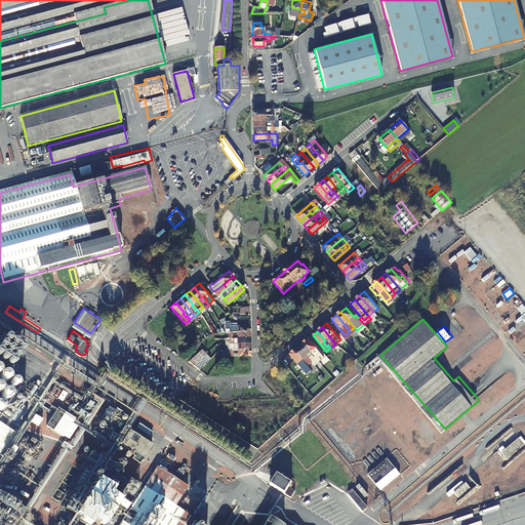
[(353,334),(350,331),(345,335),(342,337),(345,340),(353,334)]
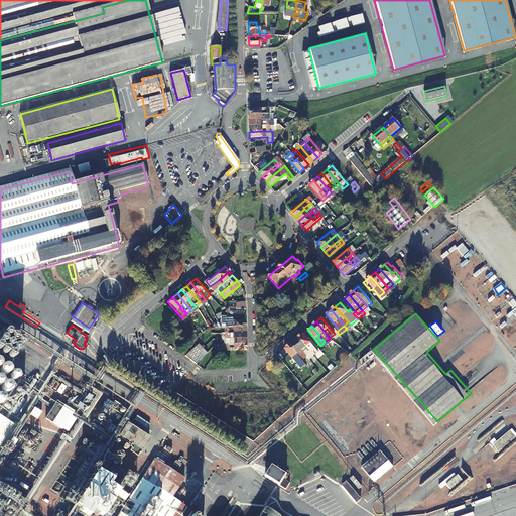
[(315,350),(307,339),(302,334),(297,338),(305,347),(306,346),(309,350),(308,351),(310,354),(315,350)]
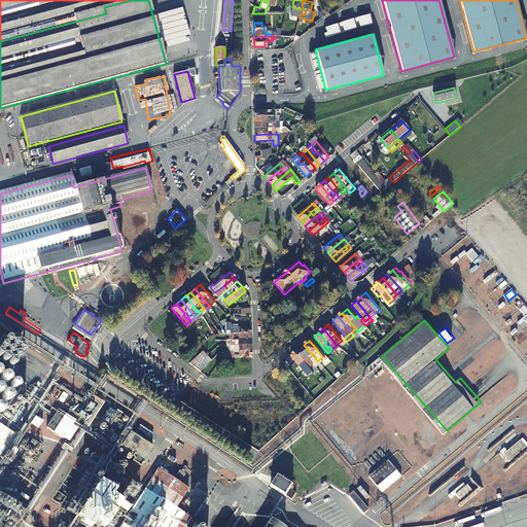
[(300,348),(313,364),(317,361),(315,358),(312,354),(304,345),(300,348)]
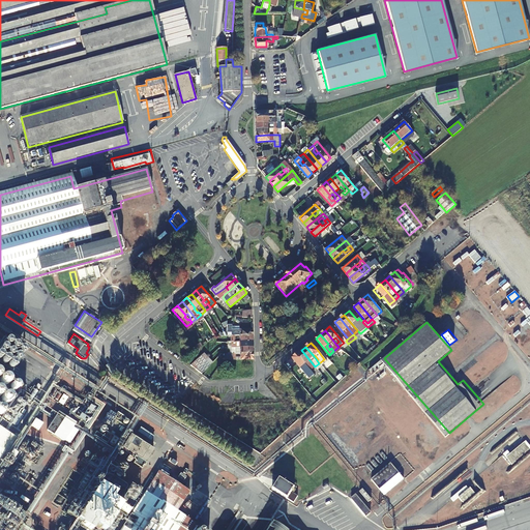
[(307,367),(311,371),(315,366),(301,350),(297,354),(304,363),(307,367)]
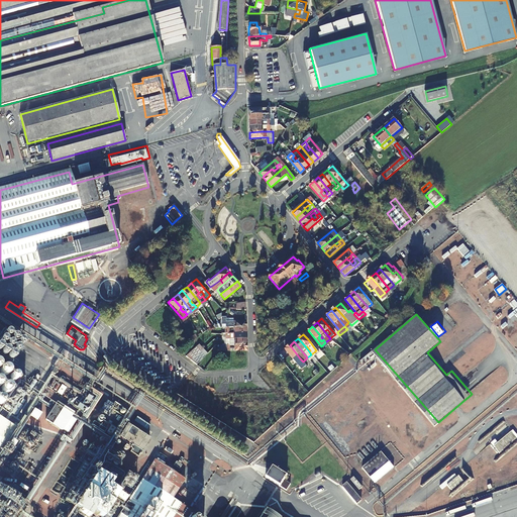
[(207,354),(198,344),(198,345),(185,356),(191,360),(197,365),(206,355),(207,354)]
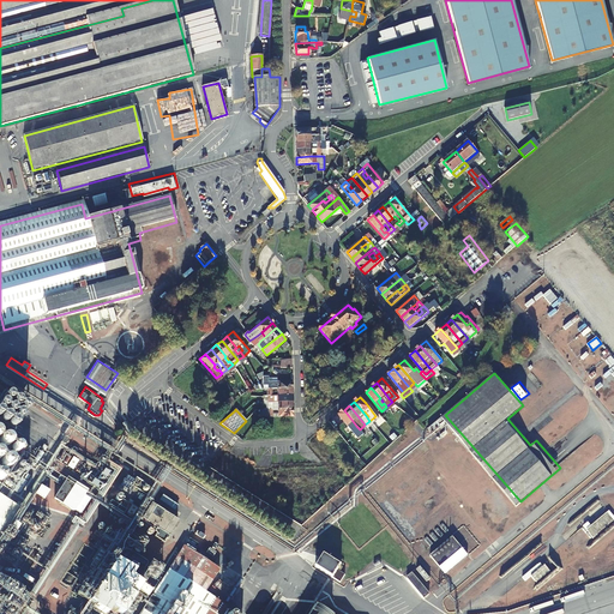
[(350,423),(353,421),(344,410),(338,415),(354,434),(360,429),(356,426),(354,428),(350,423)]
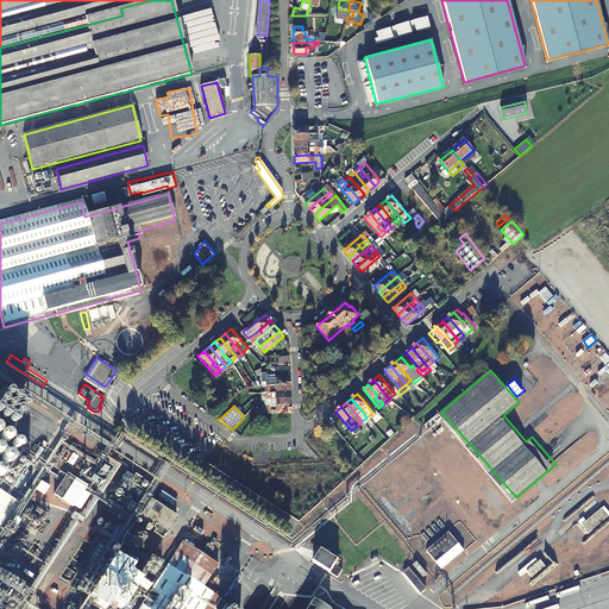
[(18,452),(19,451),(20,449),(22,447),(22,445),(20,444),(19,441),(18,441),(17,440),(14,440),(13,441),(11,441),(10,444),(10,445),(10,447),(11,450),(12,451),(13,452),(16,452),(18,452)]
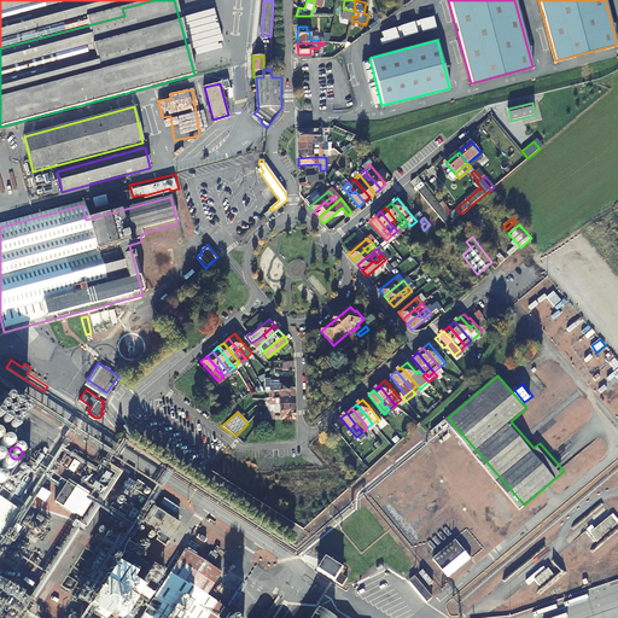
[(219,473),(232,452),(225,447),(213,470),(219,473)]
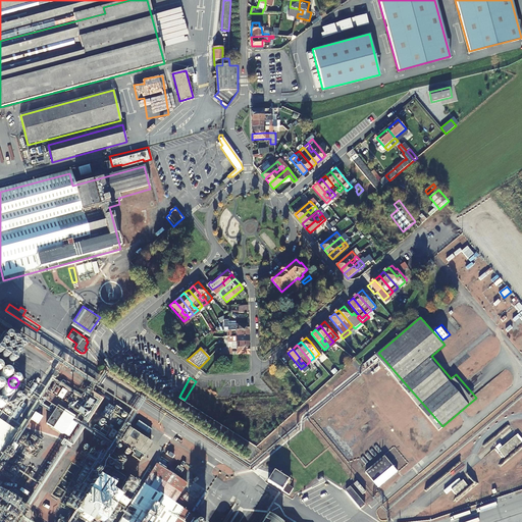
[(29,397),(37,384),(33,382),(25,395),(29,397)]
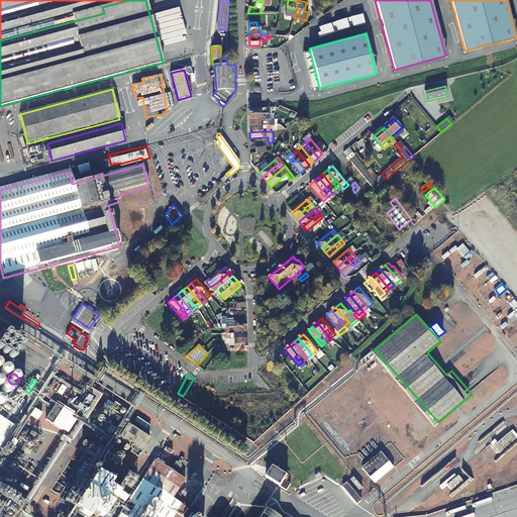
[(6,394),(7,393),(8,392),(9,391),(9,389),(8,388),(8,386),(6,385),(5,385),(3,385),(2,385),(0,386),(0,392),(1,394),(2,394),(4,395),(6,394)]
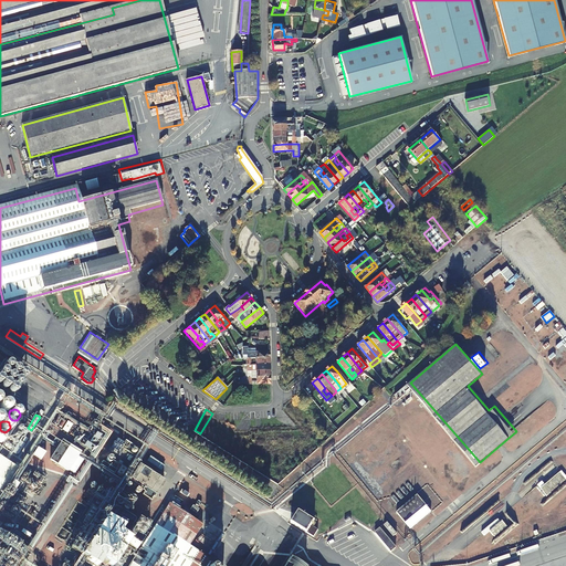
[(222,447),(233,429),(221,421),(210,439),(222,447)]
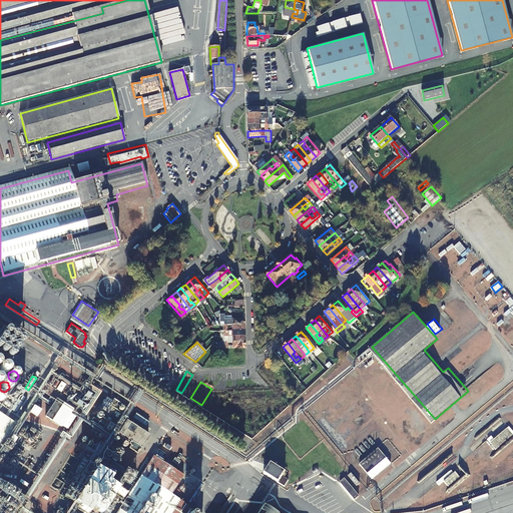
[(235,397),(236,408),(246,408),(245,404),(245,400),(245,388),(239,388),(239,396),(235,397)]
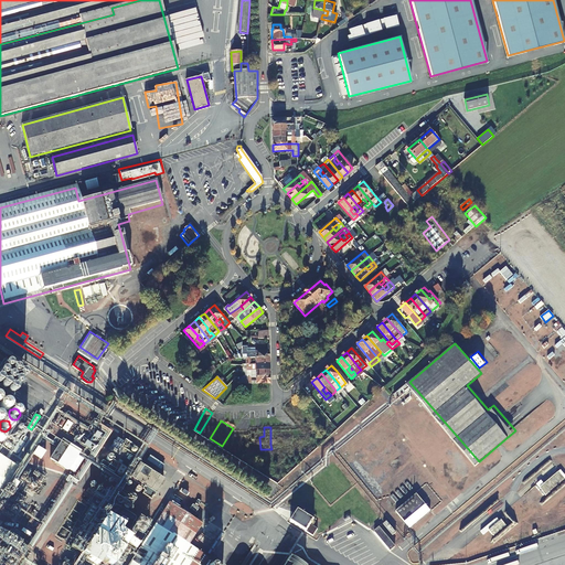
[(295,448),(299,448),(298,436),(295,436),(294,427),(290,427),(290,439),(295,439),(295,448)]
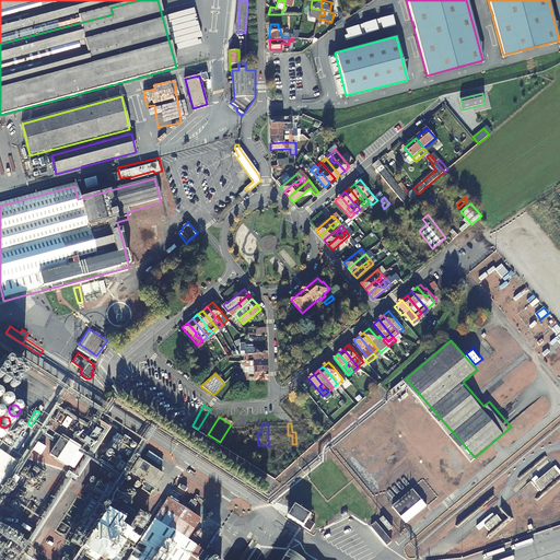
[(234,454),(252,430),(245,426),(228,450),(234,454)]
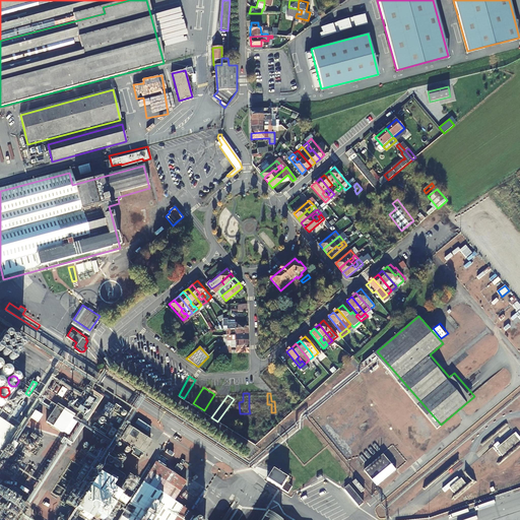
[(73,415),(65,409),(54,427),(62,433),(63,432),(68,435),(76,423),(71,419),(73,415)]
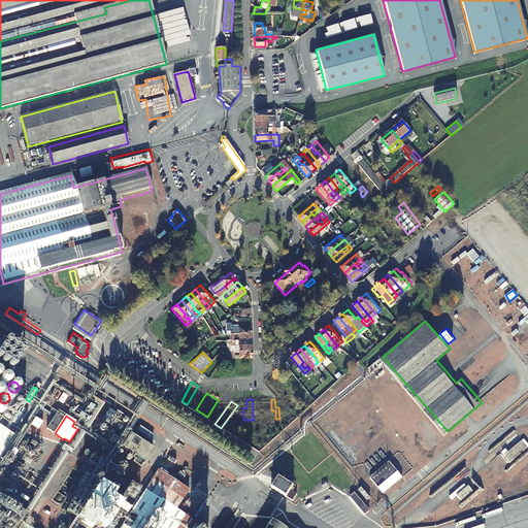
[(18,433),(22,426),(17,424),(12,430),(18,433)]
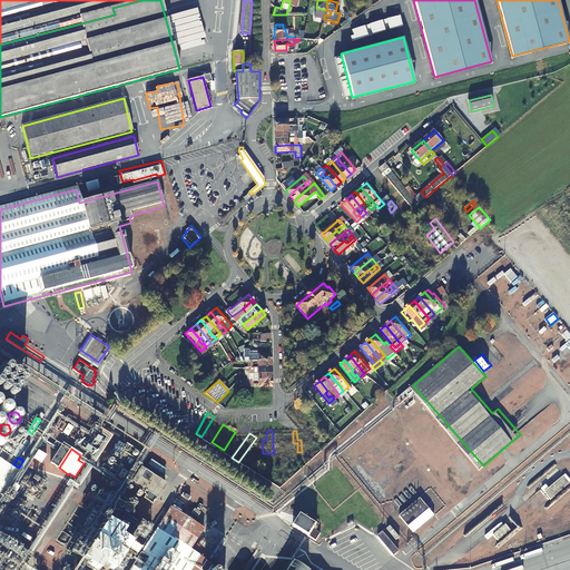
[(0,497),(17,471),(0,460),(0,497)]
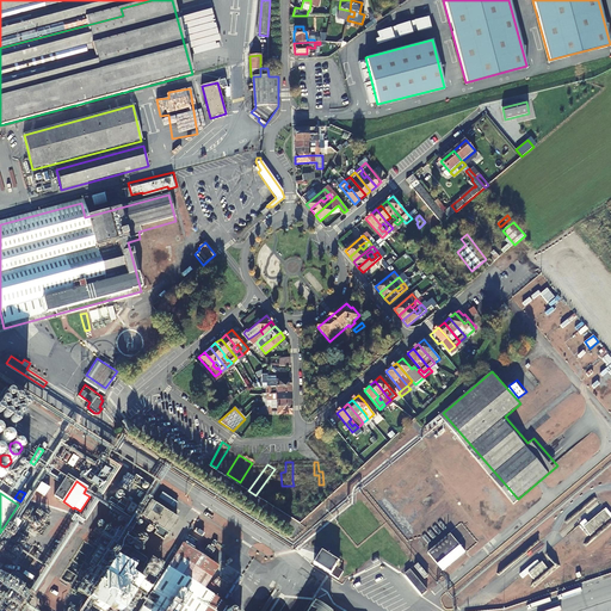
[(173,506),(177,501),(161,493),(158,498),(173,506)]
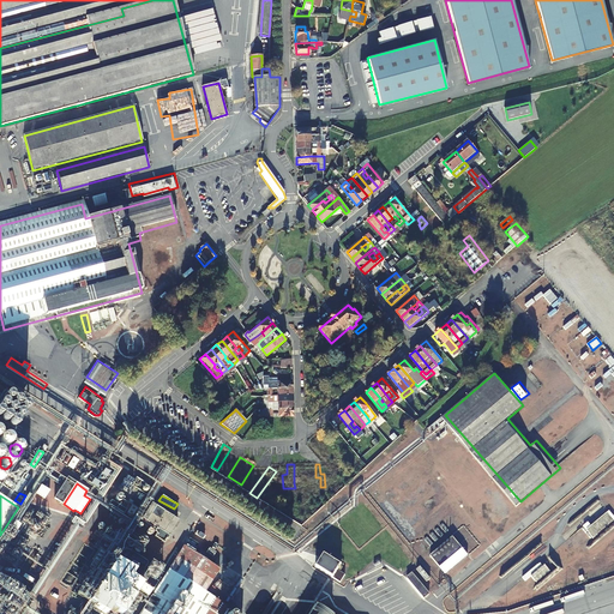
[(125,510),(110,501),(109,505),(122,513),(125,510)]
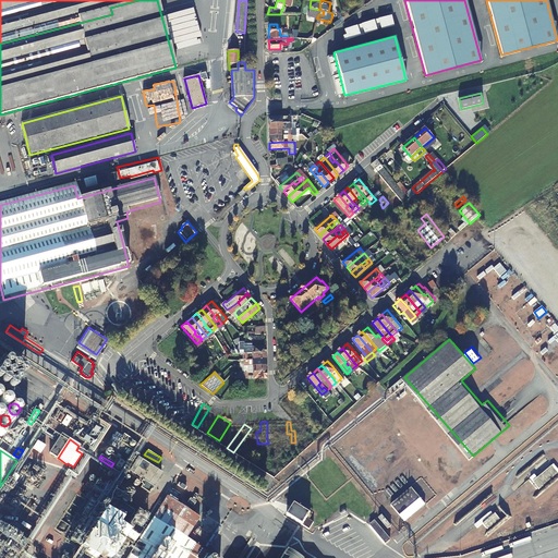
[(123,462),(119,460),(114,466),(119,470),(123,462)]
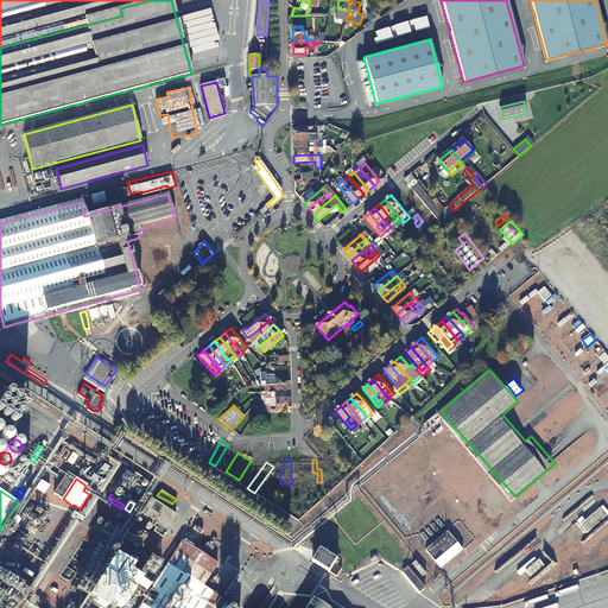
[(607,511),(602,506),(581,525),(587,532),(607,514),(607,511)]
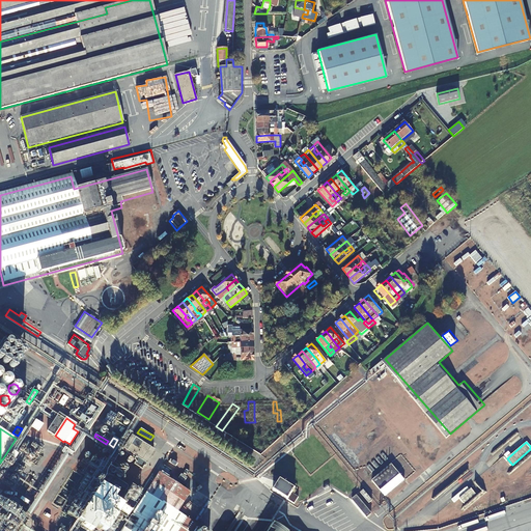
[(18,454),(12,451),(8,456),(14,459),(18,454)]
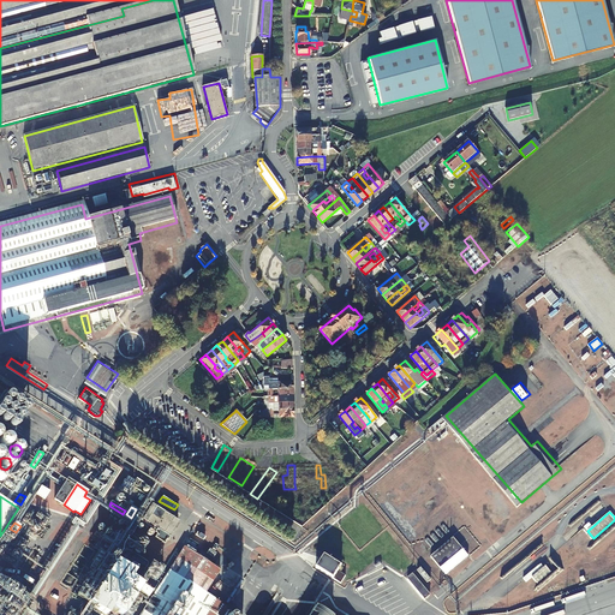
[(453,535),(431,554),(446,574),(469,554),(453,535)]
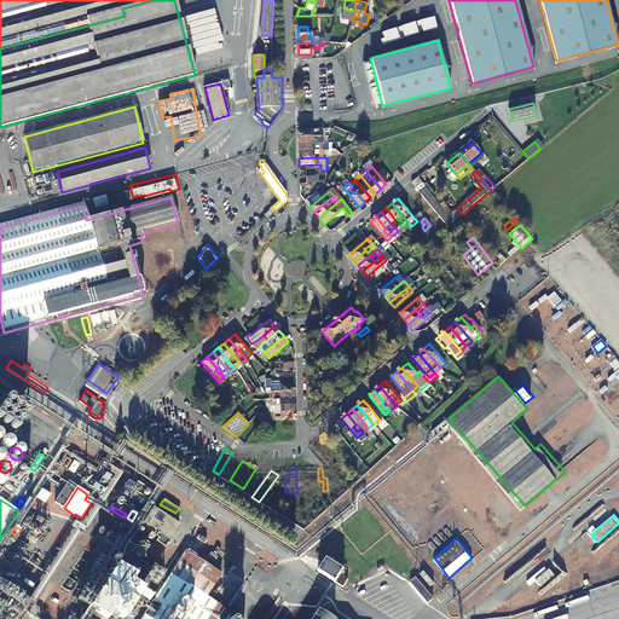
[(220,574),(185,550),(139,618),(223,618),(229,611),(206,596),(220,574)]
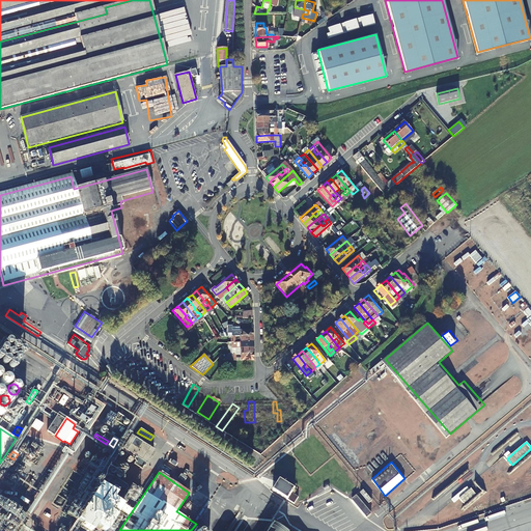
[(288,495),(295,484),(281,474),(273,485),(288,495)]
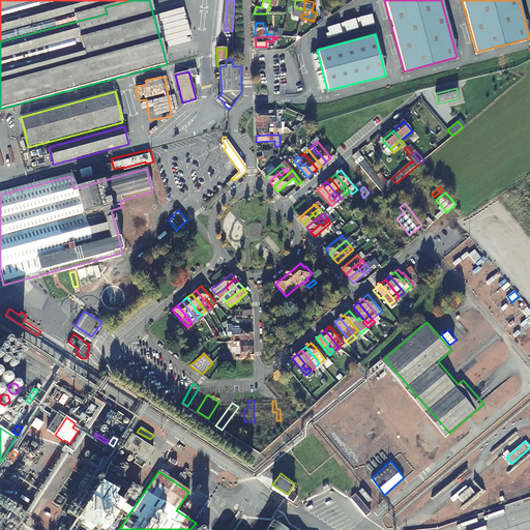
[(90,529),(92,528),(95,529),(105,529),(119,506),(110,501),(116,491),(110,488),(108,492),(96,484),(72,524),(82,529),(90,529)]
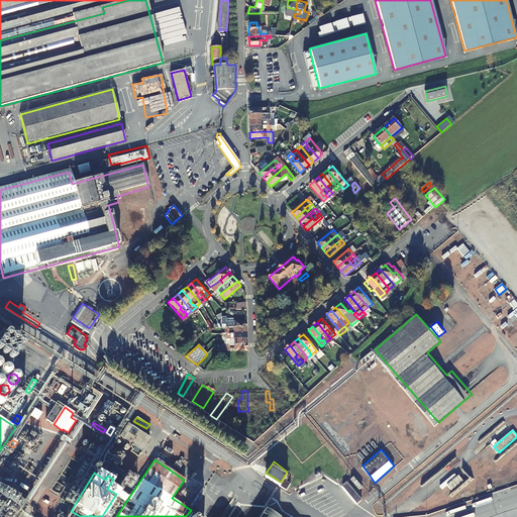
[(442,490),(446,486),(451,491),(462,482),(455,473),(439,487),(442,490)]
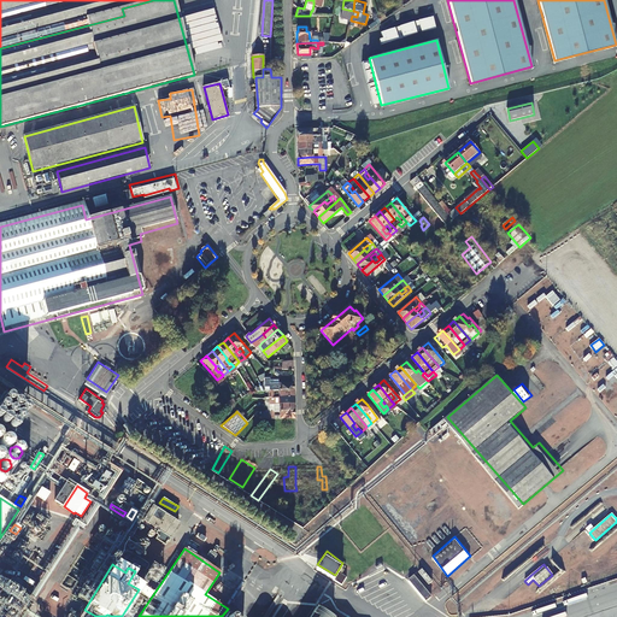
[(429,583),(433,580),(423,568),(419,571),(429,583)]
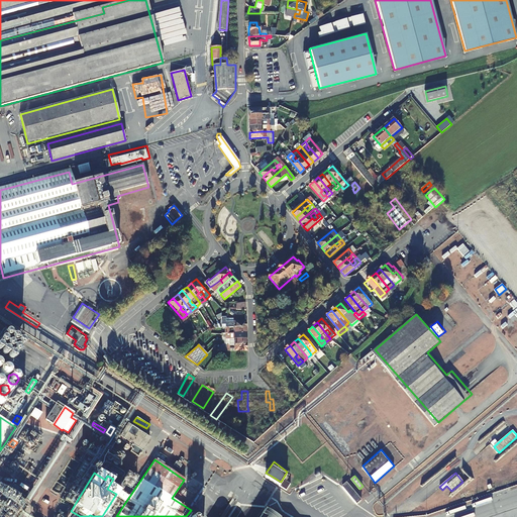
[(362,498),(347,481),(343,484),(357,502),(362,498)]
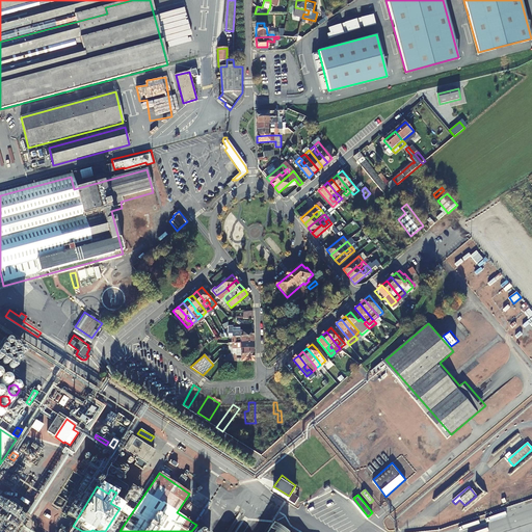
[(265,531),(227,531),(222,528),(219,531),(294,531),(274,519),(265,531)]
